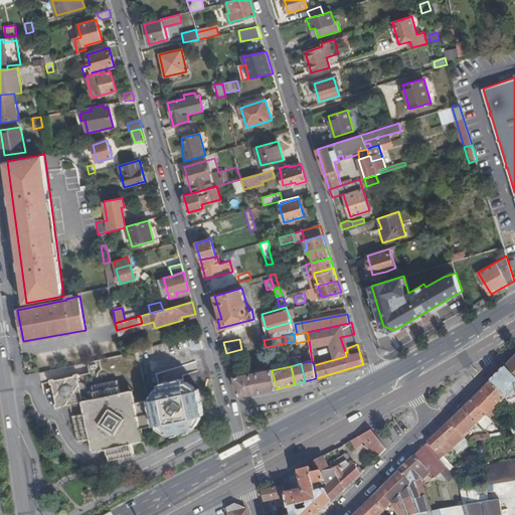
[(514,374),(507,366),(491,381),(507,397),(509,400),(514,397),(514,374)]
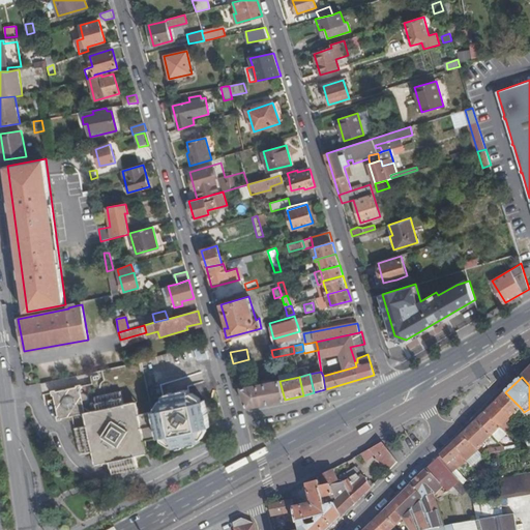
[(285,400),(280,381),(280,379),(240,386),(246,408),(285,400)]
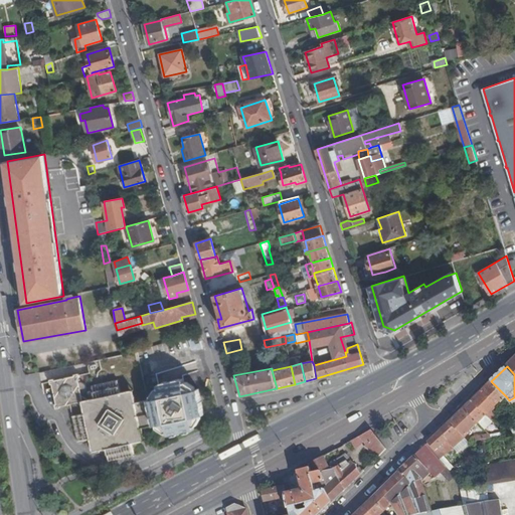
[(137,402),(136,399),(134,397),(128,392),(121,393),(118,380),(93,386),(95,398),(89,399),(82,395),(81,394),(84,392),(86,387),(83,384),(81,382),(79,382),(78,379),(80,378),(80,374),(52,381),(57,402),(57,408),(62,408),(61,406),(79,402),(87,407),(88,413),(75,416),(81,442),(93,439),(95,445),(92,446),(93,451),(96,450),(97,453),(102,452),(101,450),(107,448),(110,461),(136,456),(133,443),(139,442),(144,435),(142,424),(154,422),(149,400),(137,402)]
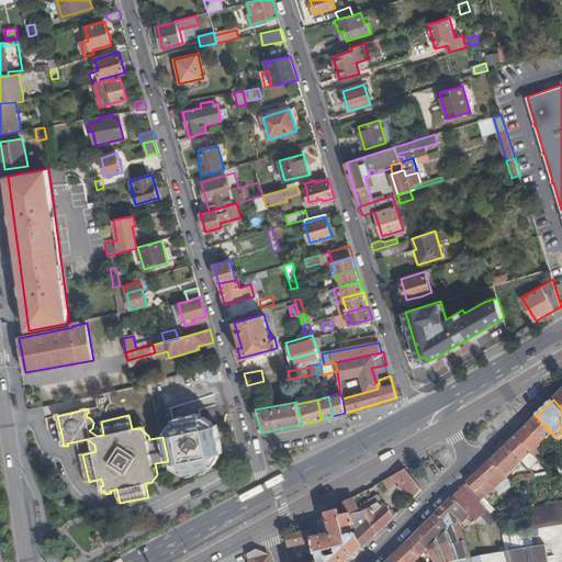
[(173,428),(169,435),(161,436),(163,437),(168,461),(169,464),(177,462),(183,468),(186,474),(214,469),(213,461),(217,453),(223,452),(218,434),(216,424),(210,426),(201,420),(200,414),(171,419),(173,428)]
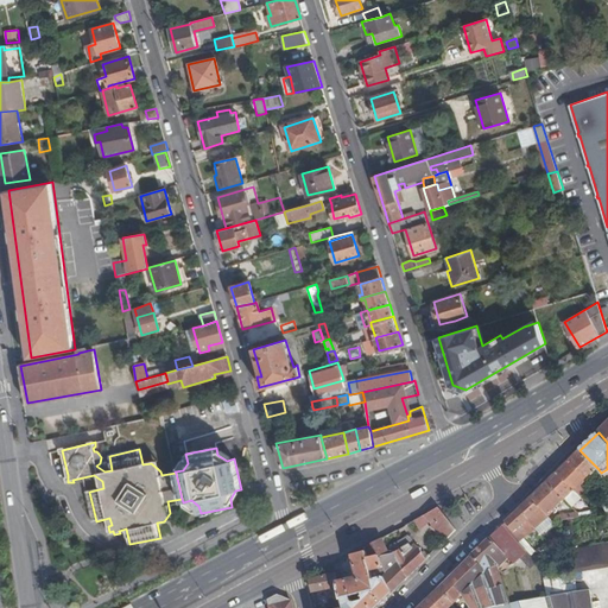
[(580,450),(569,461),(588,479),(591,485),(599,477),(595,473),(599,469),(580,450)]
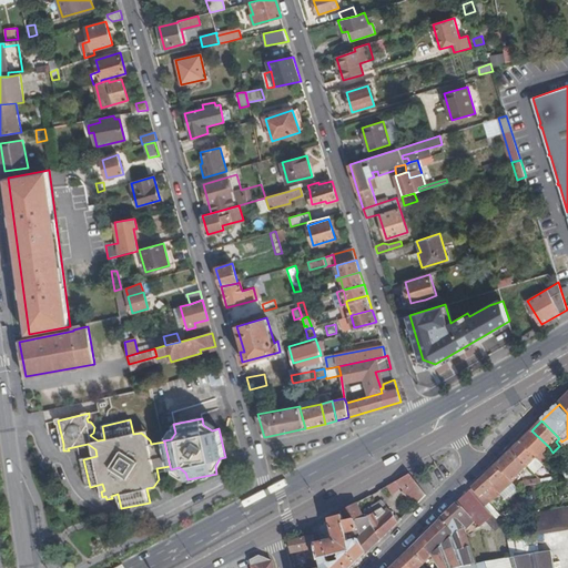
[(531,430),(521,440),(537,457),(540,454),(549,447),(531,430)]
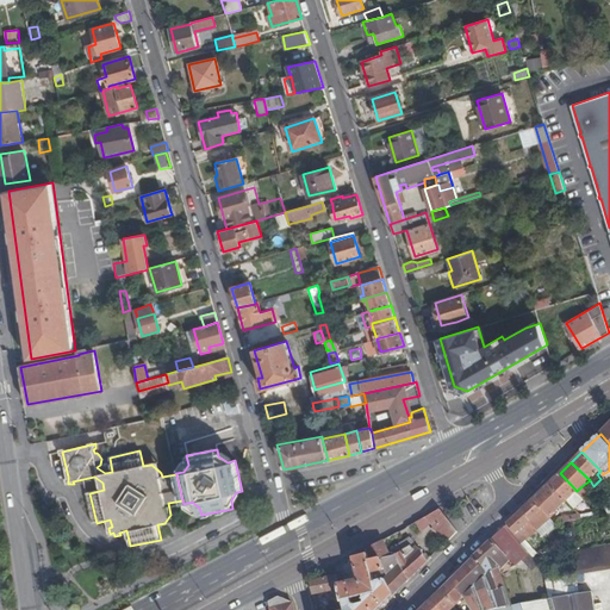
[(560,473),(551,483),(567,500),(574,508),(584,499),(577,491),(560,473)]
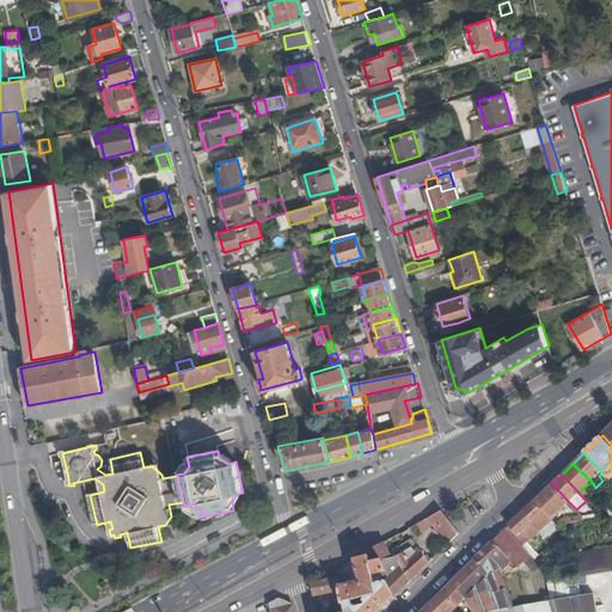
[(582,489),(579,493),(586,501),(589,499),(587,495),(595,488),(592,482),(582,489)]
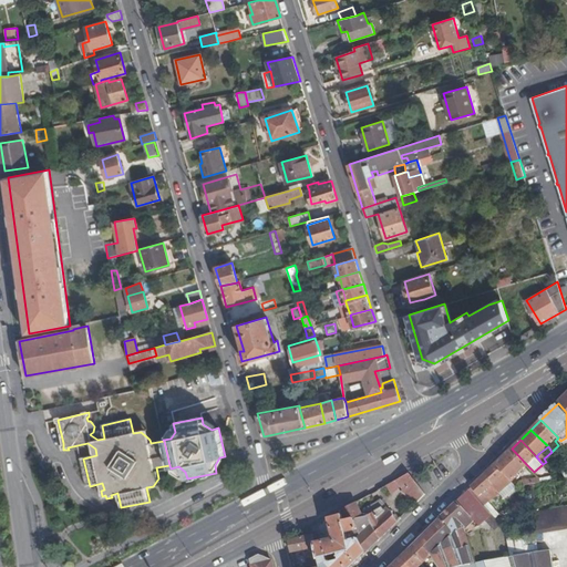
[(496,464),(513,482),(516,486),(521,485),(517,481),(515,477),(527,465),(512,449),(496,464)]
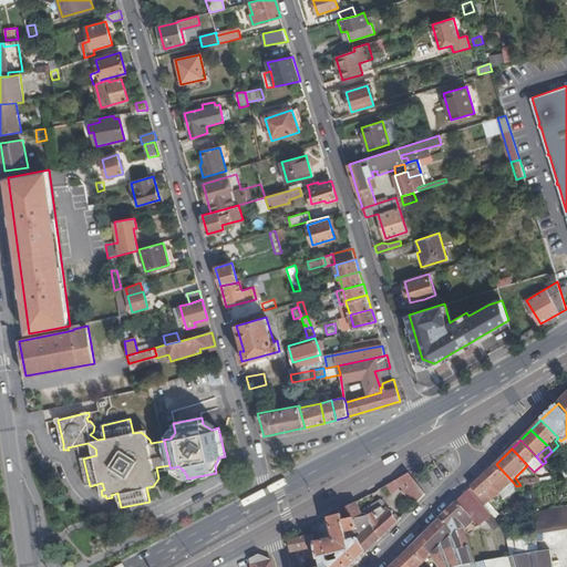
[(496,464),(472,487),(480,496),(486,492),(491,495),(496,490),(500,493),(505,497),(516,486),(513,482),(496,464)]
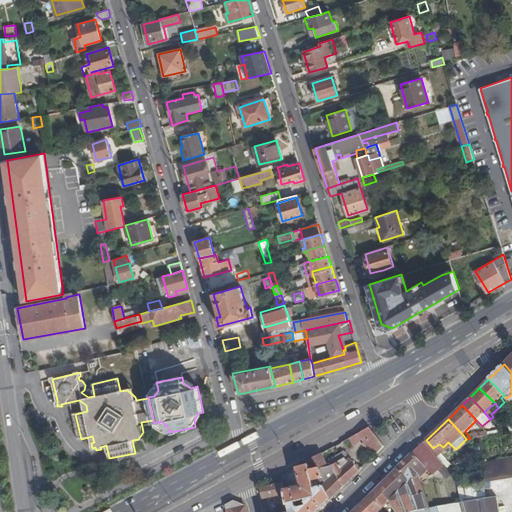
[(370,427),(349,438),(353,446),(361,439),(364,441),(362,444),(375,455),(384,446),(370,427)]
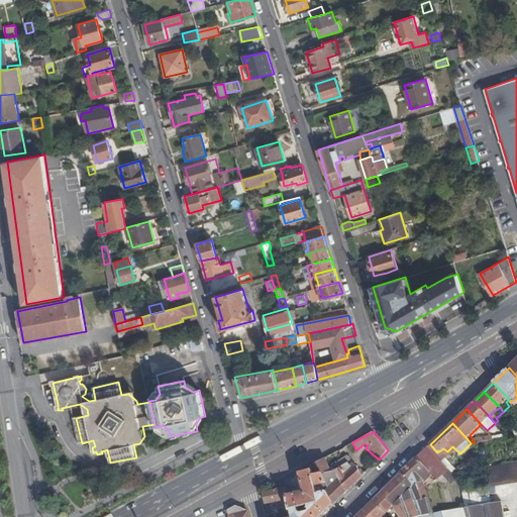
[(472,438),(475,442),(483,441),(489,440),(488,434),(472,438)]
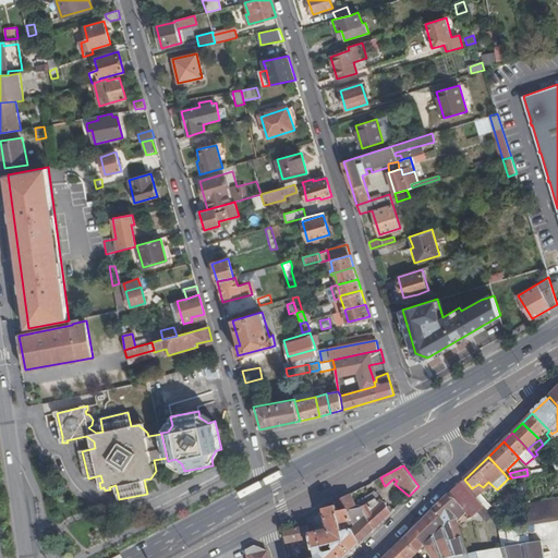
[(464,480),(461,483),(476,497),(477,499),(492,485),(488,482),(483,487),(478,484),(472,488),(464,480)]
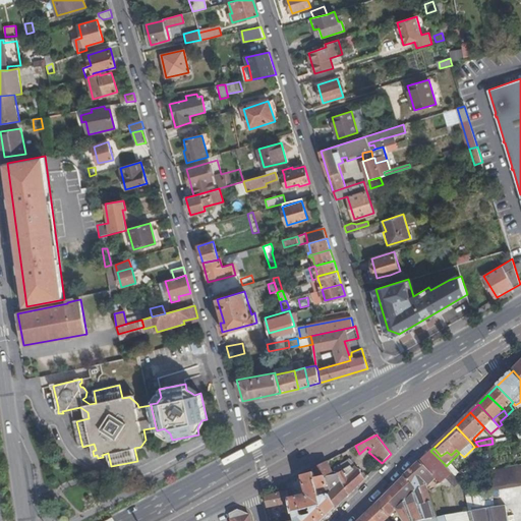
[(430,451),(420,460),(433,474),(445,464),(430,451)]
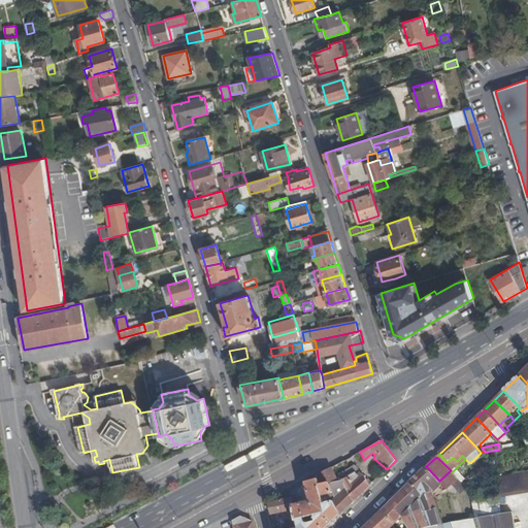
[(426,466),(409,483),(425,498),(433,492),(431,487),(439,481),(426,466)]
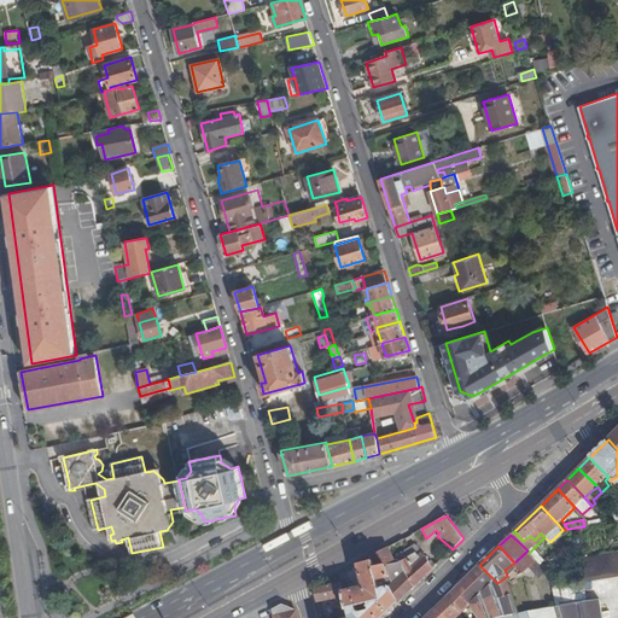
[(396,564),(389,547),(372,557),(375,569),(383,566),(396,564)]
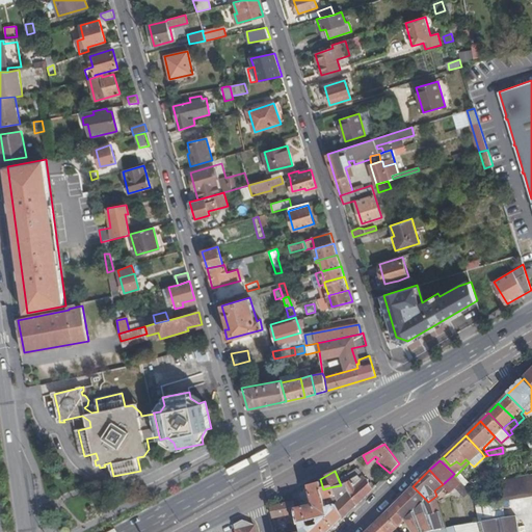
[(454,474),(443,484),(451,493),(462,483),(455,476),(454,474)]
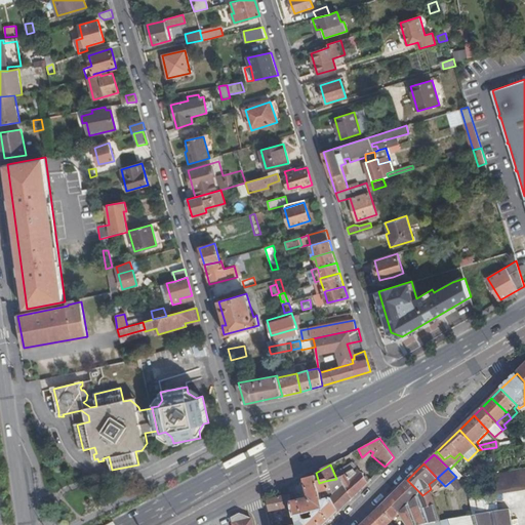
[(352,499),(368,483),(362,472),(361,473),(359,471),(357,473),(355,470),(340,478),(352,499)]
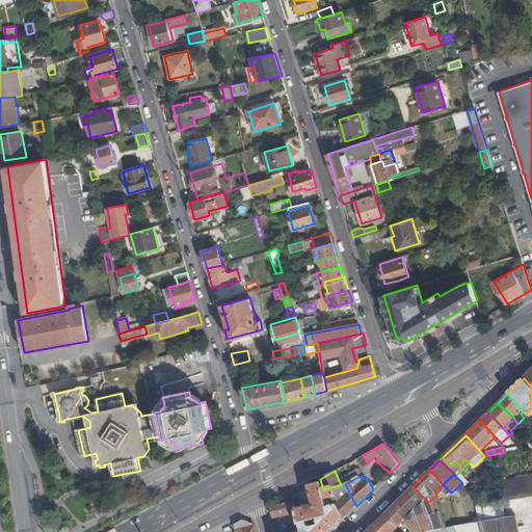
[(531,478),(501,484),(503,499),(531,495),(531,478)]
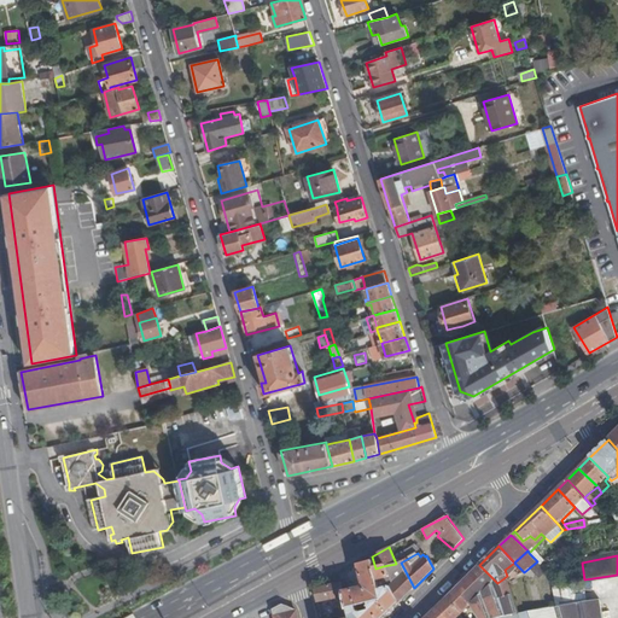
[(383,593),(379,586),(389,579),(383,566),(375,569),(372,557),(360,564),(365,588),(349,592),(348,581),(339,582),(340,584),(344,596),(348,608),(350,614),(350,617),(383,617),(398,604),(390,589),(383,593)]
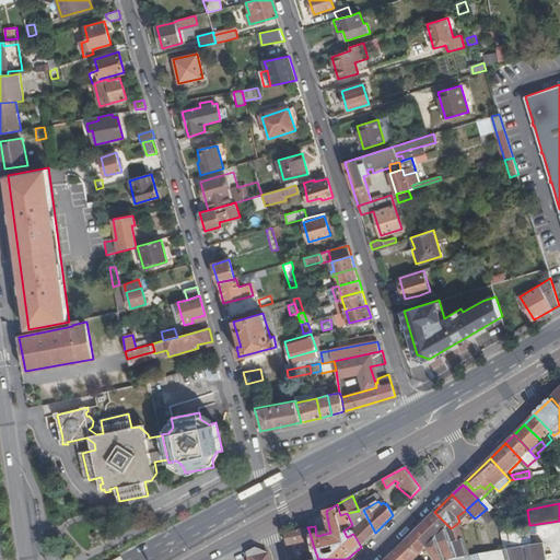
[(356,532),(353,534),(361,547),(375,533),(363,510),(359,511),(347,513),(352,525),(356,532)]
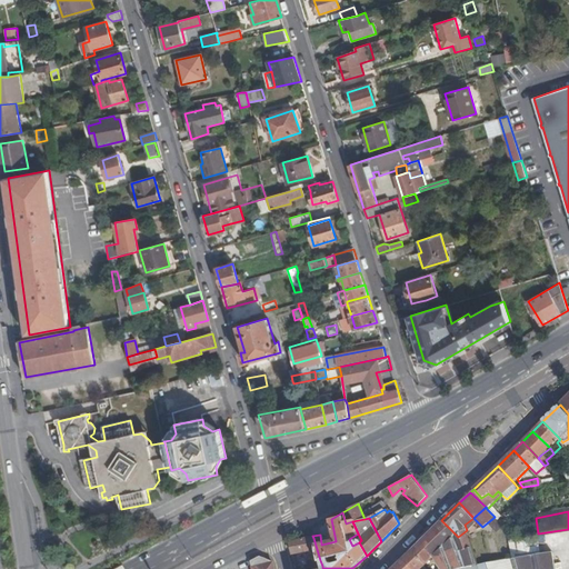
[(467,530),(458,537),(441,520),(411,550),(423,565),(433,557),(441,568),(460,568),(479,566),(478,559),(473,559),(467,530)]
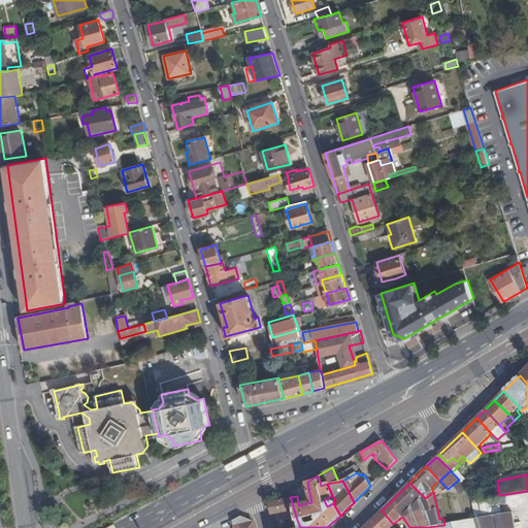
[(269,503),(271,515),(294,509),(291,499),(269,503)]
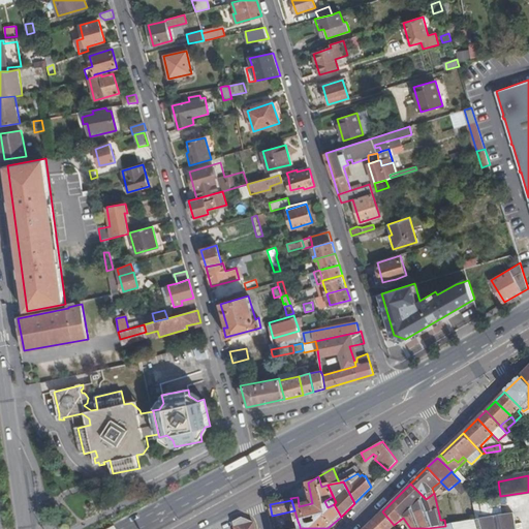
[(486,506),(477,508),(479,516),(488,515),(486,506)]
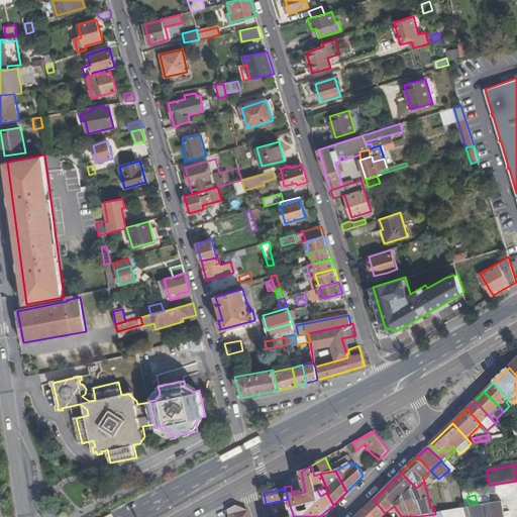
[(507,516),(516,515),(516,499),(503,502),(505,516),(507,516)]
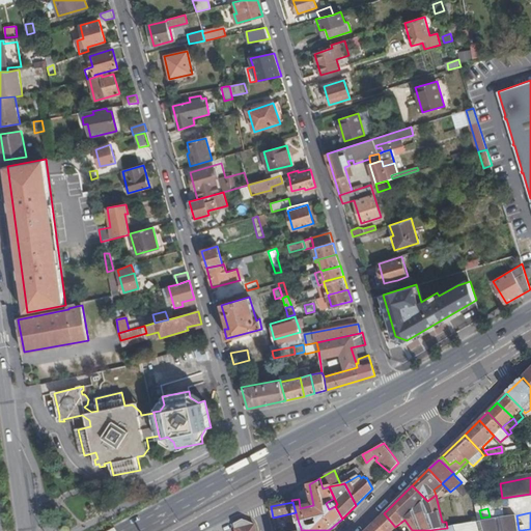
[(384,513),(365,530),(390,530),(395,527),(384,513)]
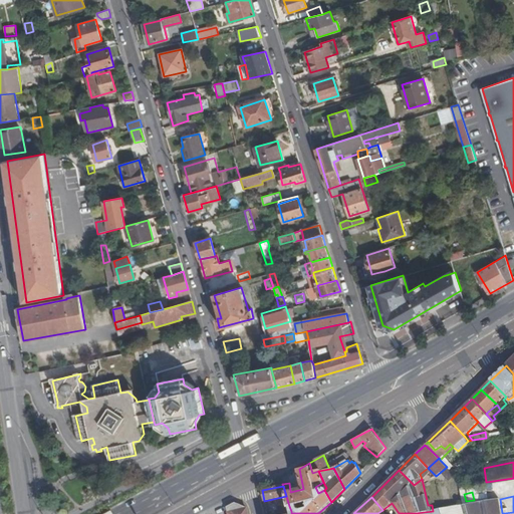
[(502,513),(500,499),(488,501),(461,506),(433,511),(416,513),(502,513)]
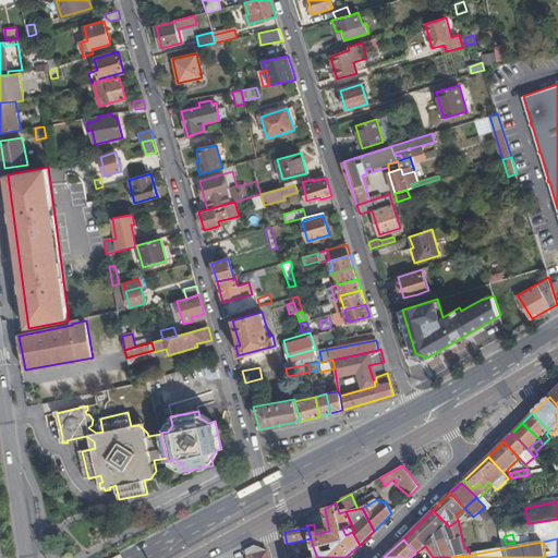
[(255,547),(247,552),(249,557),(269,557),(268,552),(255,547)]
